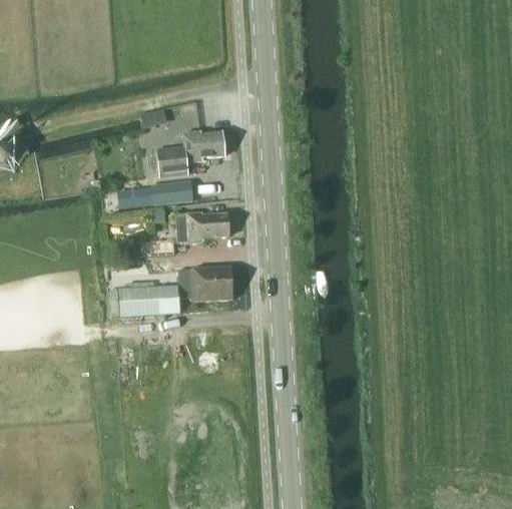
[(150,125),(173,118),(169,105),(146,111),(150,125)]
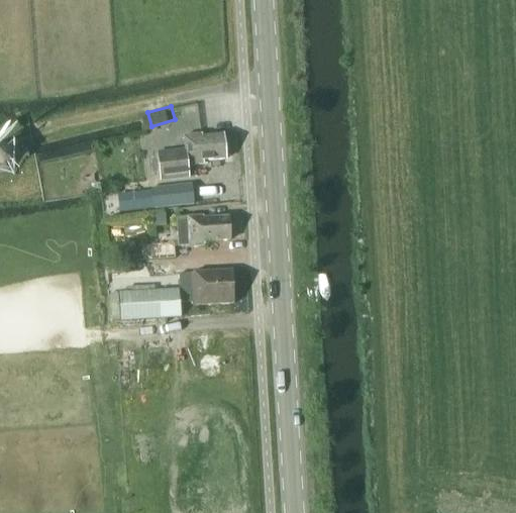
[(159,150),(160,167),(161,178),(190,175),(189,163),(204,162),(204,159),(225,157),(223,132),(202,134),(202,132),(185,134),(186,147),(159,150)]
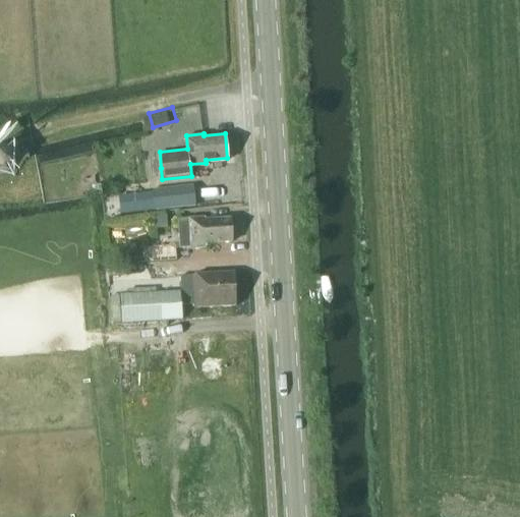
[(0,172),(10,171),(17,159),(13,146),(3,139),(0,139),(0,172)]
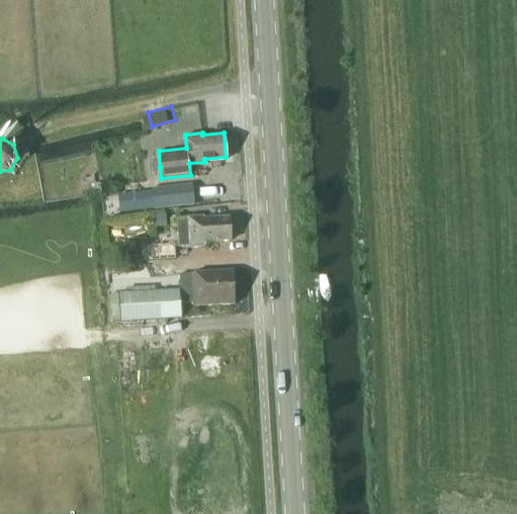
[(192,181),(153,186),(155,206),(195,201),(192,181)]
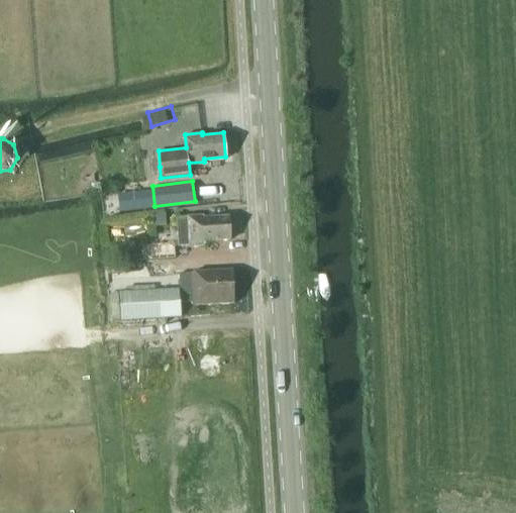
[(179,243),(190,242),(190,244),(204,243),(205,239),(230,238),(229,214),(204,216),(204,213),(189,214),(189,215),(178,216),(179,243)]
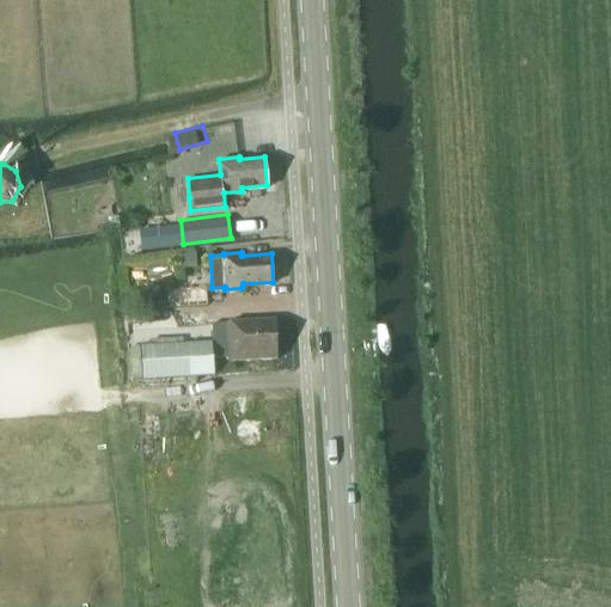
[(208,286),(183,287),(184,304),(208,302),(208,286)]
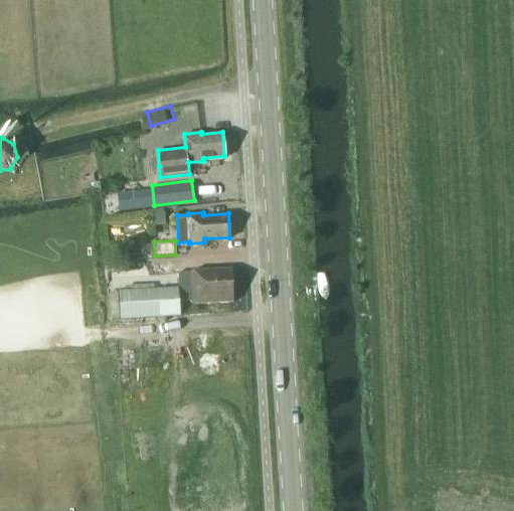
[(233,300),(231,268),(191,270),(193,302),(233,300)]
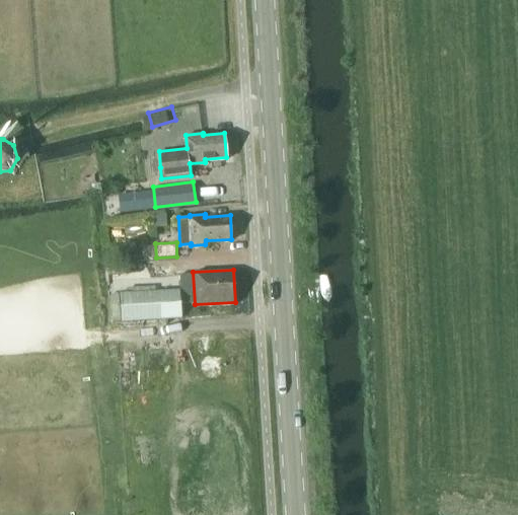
[(186,288),(120,292),(122,319),(188,316),(186,288)]
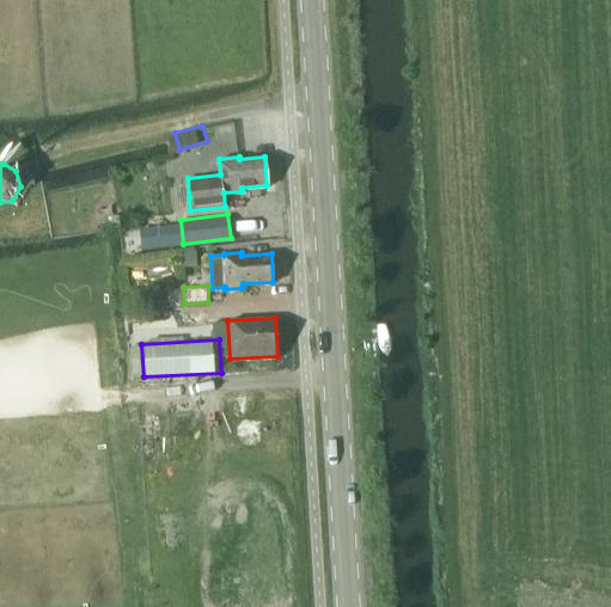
[(219,441),(246,440),(246,415),(219,415),(219,441)]
